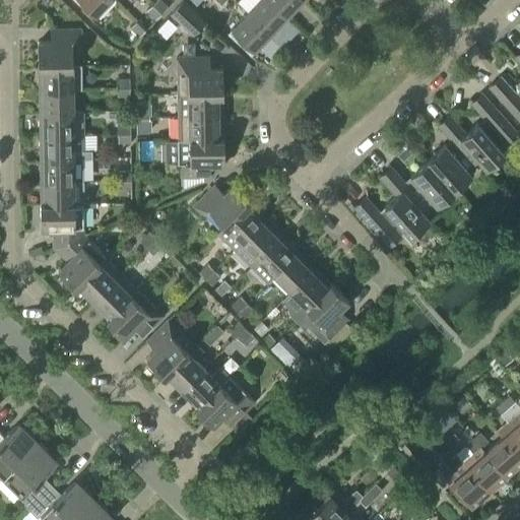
[(110,0),(78,0),(95,15),(110,0)]
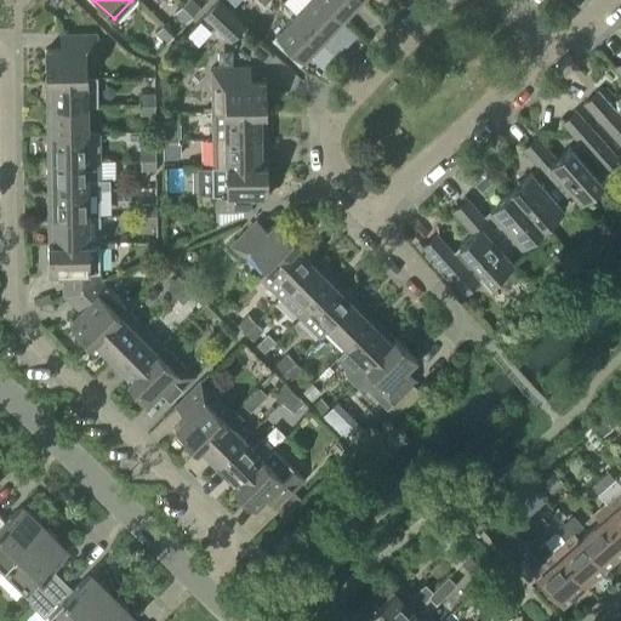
[(193,17),(200,9),(191,0),(187,0),(182,6),(193,17)]
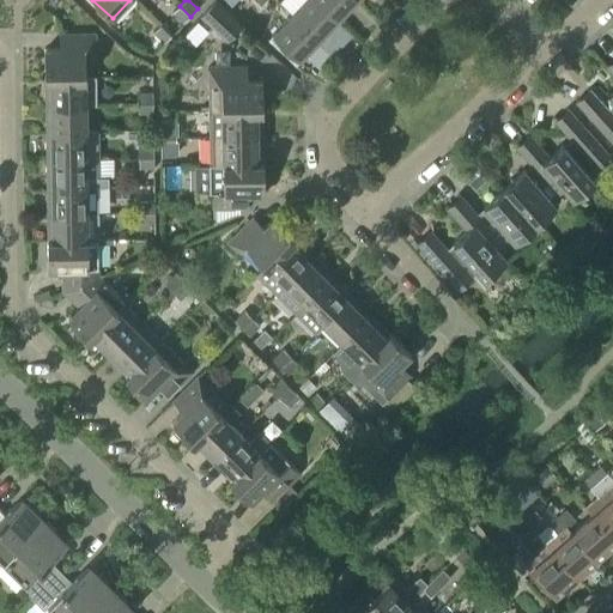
[(228,42),(242,26),(216,0),(200,17),(228,42)]
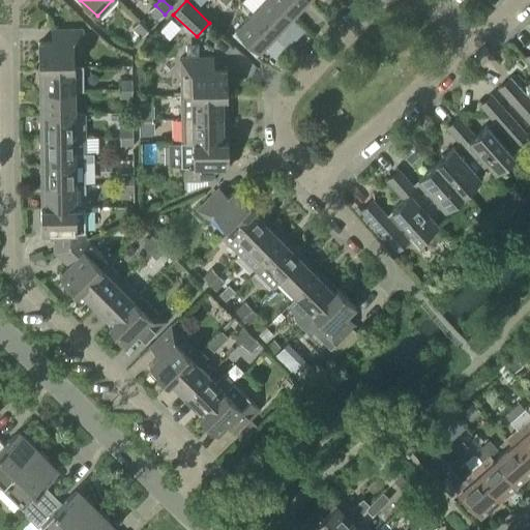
[(283,31),(294,19),(273,0),(264,0),(253,12),(274,33),(280,28),(283,31)]
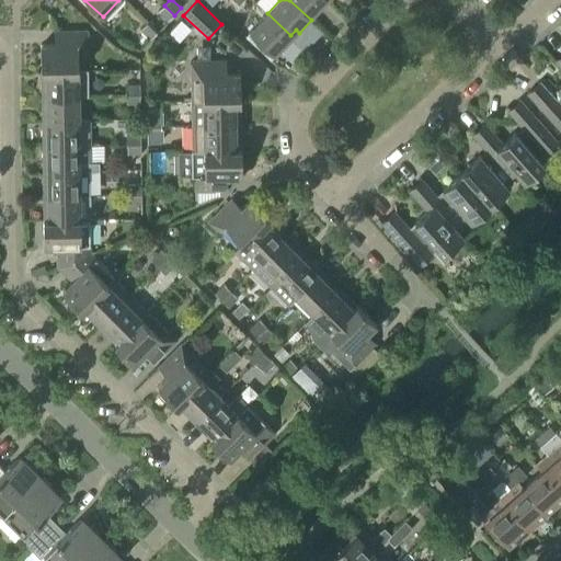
[(289,0),(311,20),(323,7),(320,4),(323,0),(289,0)]
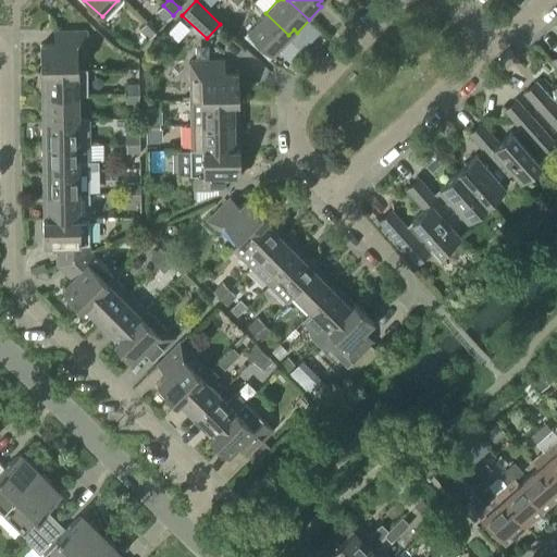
[(166,22),(173,15),(163,5),(157,12),(166,22)]
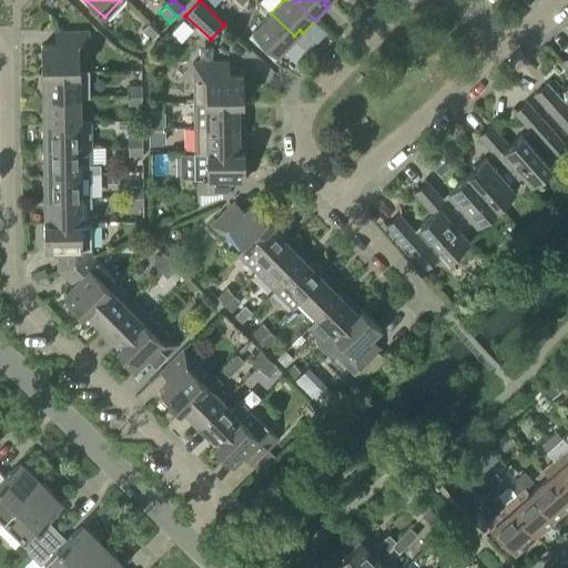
[(279,58),(292,43),(288,41),(294,36),(271,13),(253,32),(279,58)]
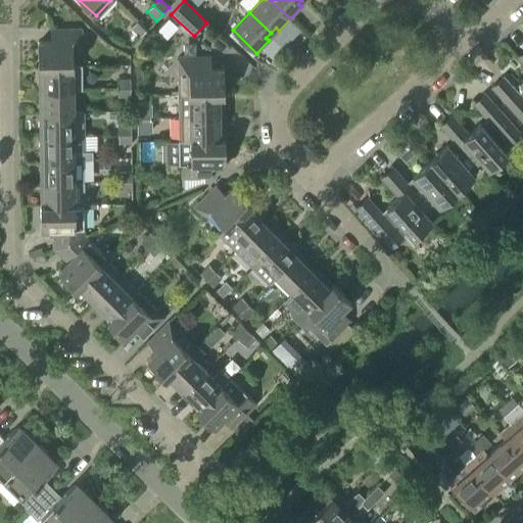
[(141,37),(147,31),(137,21),(131,29),(141,37)]
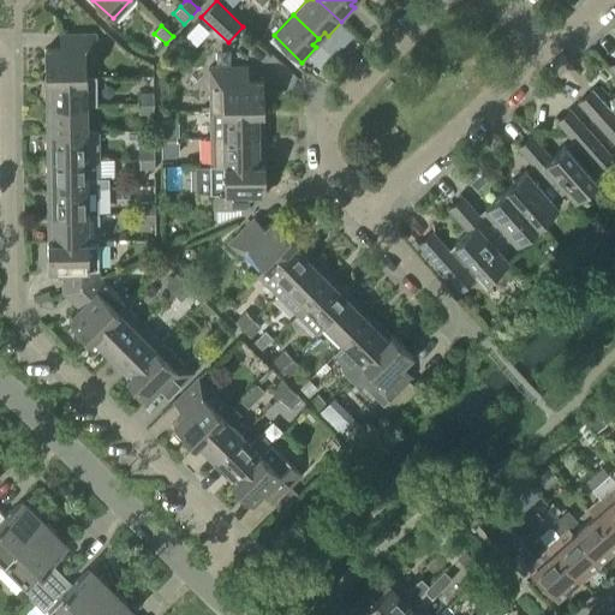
[(46,81),(52,79),(52,78),(85,78),(85,77),(85,51),(96,49),(95,35),(65,35),(65,49),(60,49),(45,49),(46,81)]
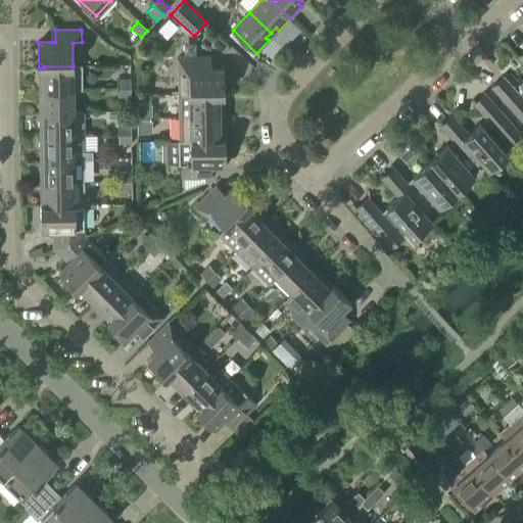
[(206,69),(206,57),(181,58),(181,72),(177,72),(178,95),(219,94),(219,95),(224,95),(224,69),(206,69)]
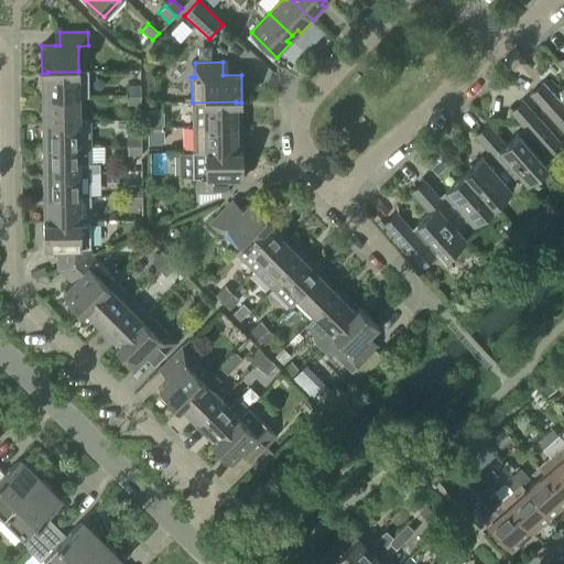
[(88,97),(88,71),(78,71),(78,72),(47,72),(47,73),(47,79),(43,79),(43,97),(79,97),(88,97)]
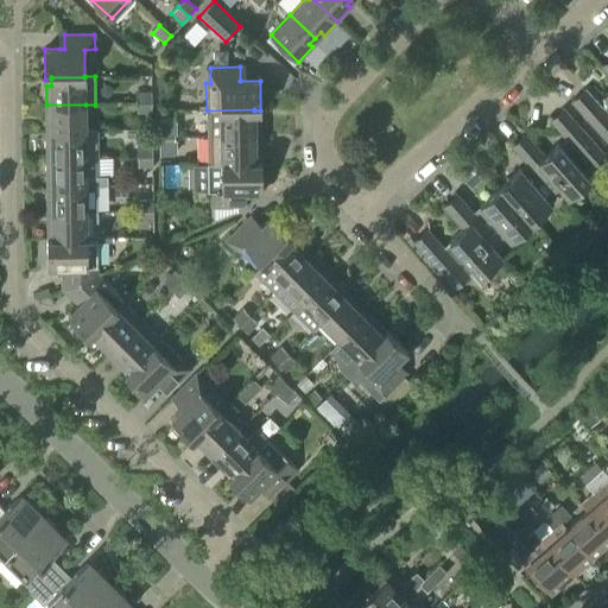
[(607,99),(607,100),(607,108),(605,112),(584,89),(571,101),(607,140),(607,99)]
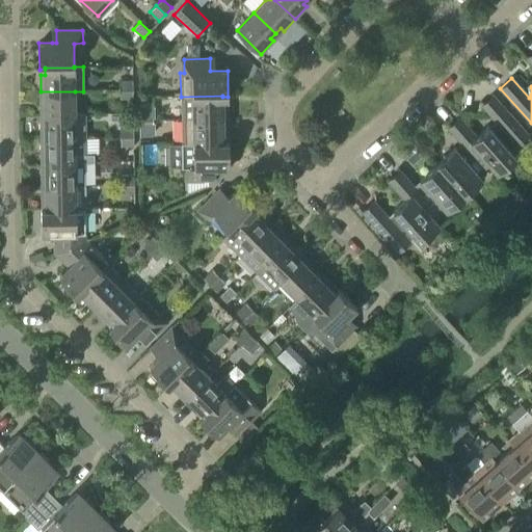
[(120,90),(133,90),(133,81),(120,81),(120,90)]
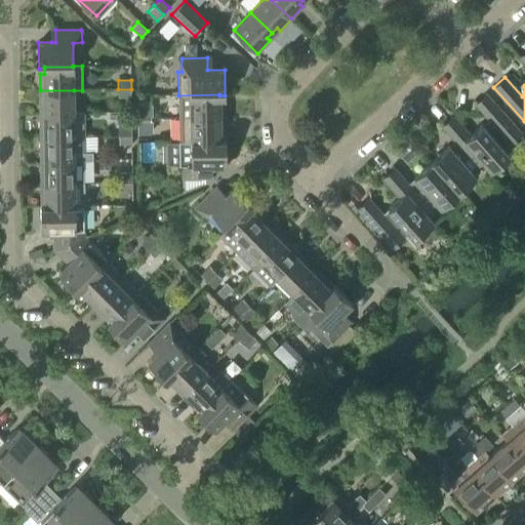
[(118,98),(131,97),(131,89),(118,89),(118,98)]
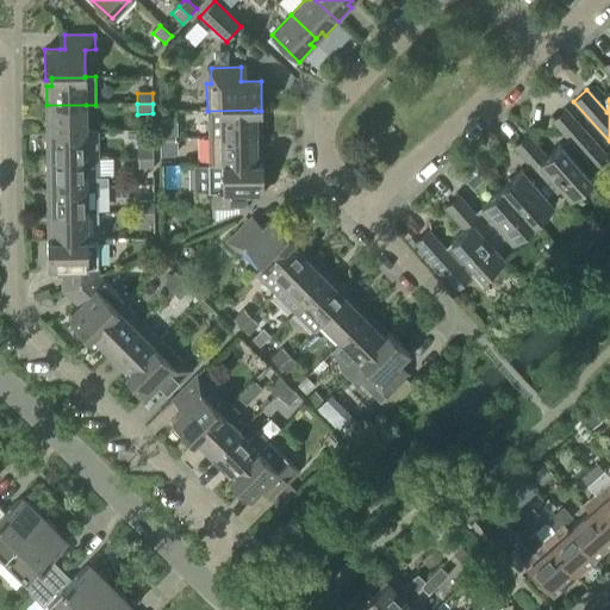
[(86,105),(47,105),(47,124),(51,124),(51,132),(86,131),(86,105)]
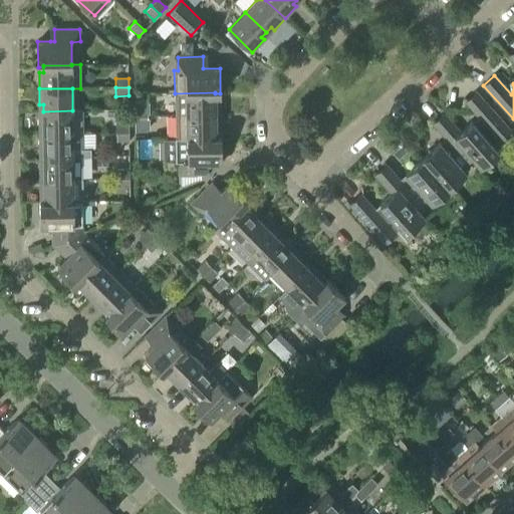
[(511,132),(476,91),(465,101),(482,120),(476,125),(472,121),(460,132),(461,133),(455,138),(473,158),(481,167),(498,152),(494,147),(511,132)]
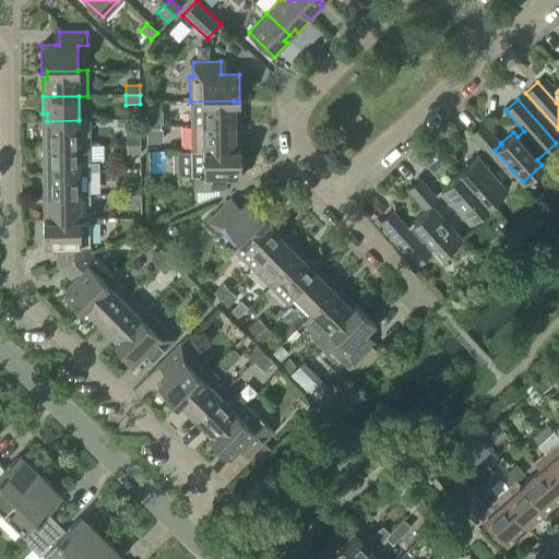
[(235,108),(234,102),(234,100),(190,102),(190,127),(239,126),(239,108),(235,108)]
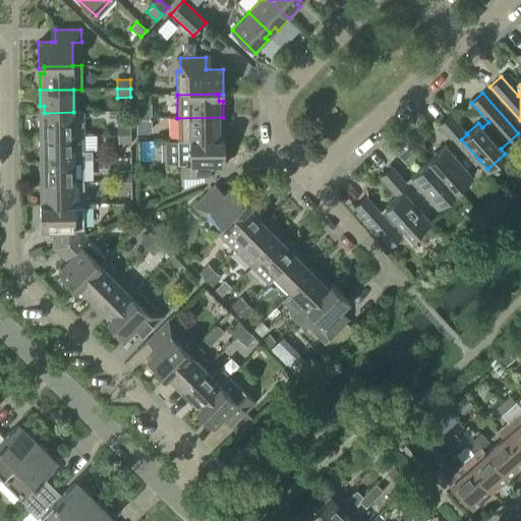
[(137,118),(150,118),(150,105),(148,103),(136,103),(137,118)]
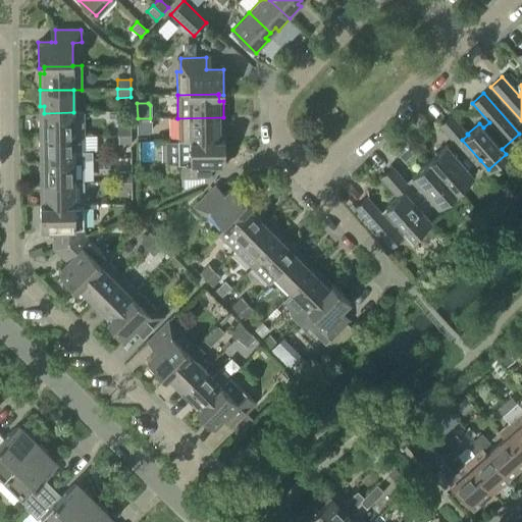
[(44,119),(41,120),(41,136),(86,136),(85,112),(73,112),(44,113),(44,119)]
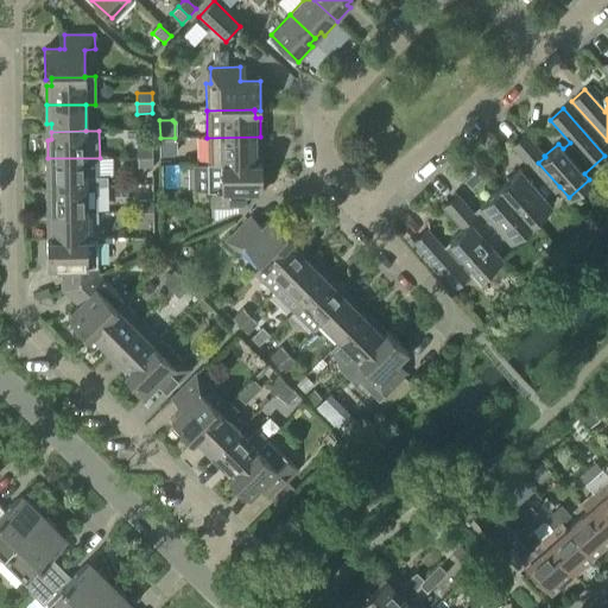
[(559,187),(538,163),(545,157),(544,156),(525,134),(512,145),(532,168),(524,175),(520,170),(500,188),(531,223),(551,204),(546,198),(559,187)]
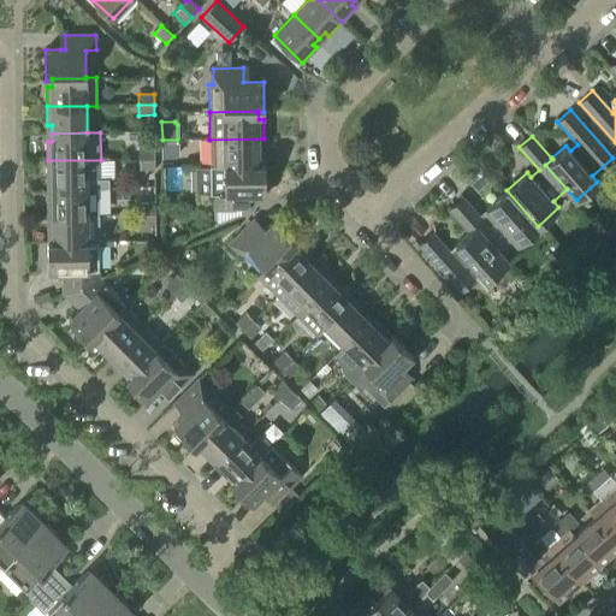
[(259,166),(259,164),(259,158),(264,158),(264,138),(209,140),(209,166),(259,166)]
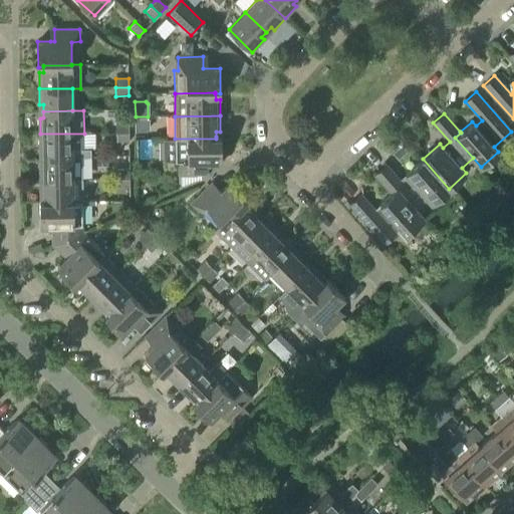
[(136,132),(147,131),(149,130),(148,116),(136,116),(136,132)]
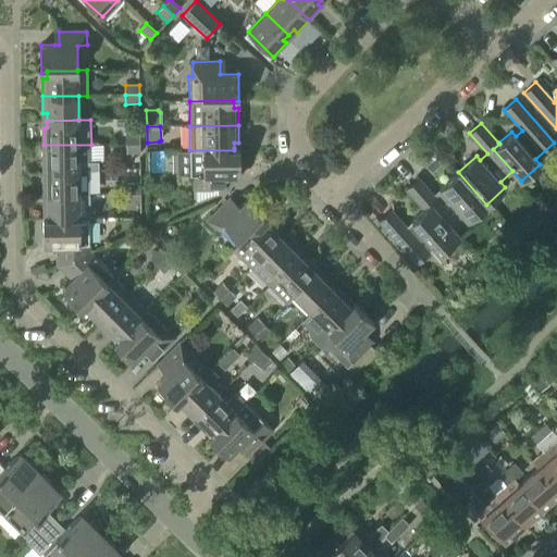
[(126,145),(140,145),(140,135),(126,135),(126,145)]
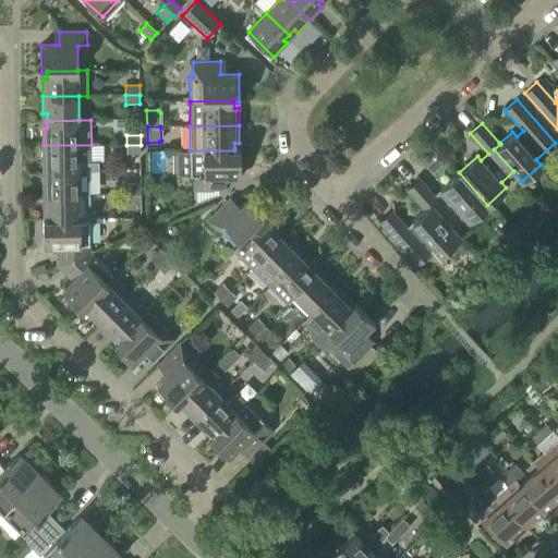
[(92,145),(44,145),(44,164),(48,162),(48,171),(89,170),(98,170),(98,161),(92,161),(92,145)]
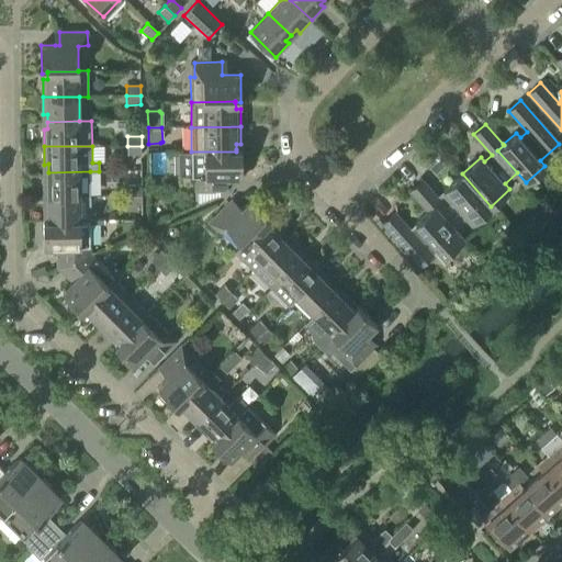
[(127,155),(142,155),(142,146),(127,146),(127,155)]
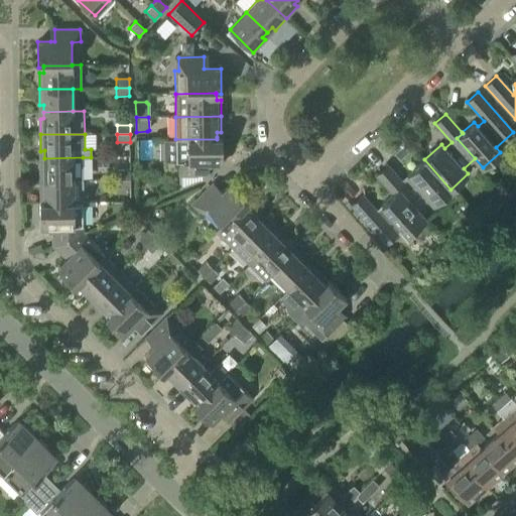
[(222,162),(222,137),(217,137),(217,139),(175,139),(176,162),(179,162),(179,175),(206,175),(206,163),(222,162)]
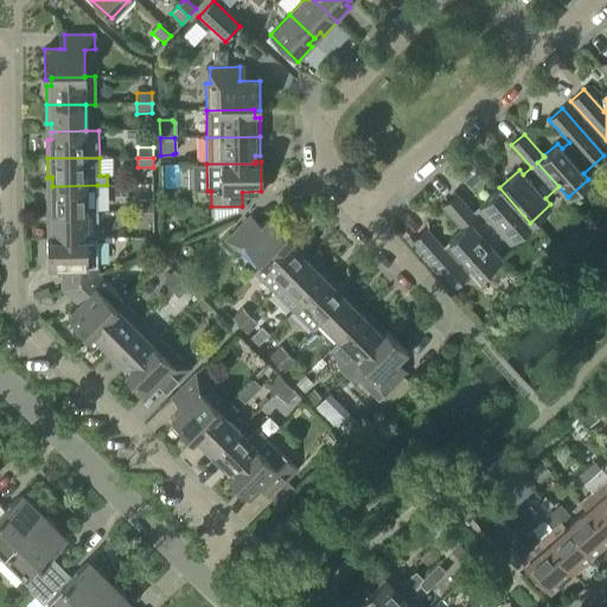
[(52,193),(48,193),(48,212),(87,212),(97,212),(97,185),(52,186),(52,193)]
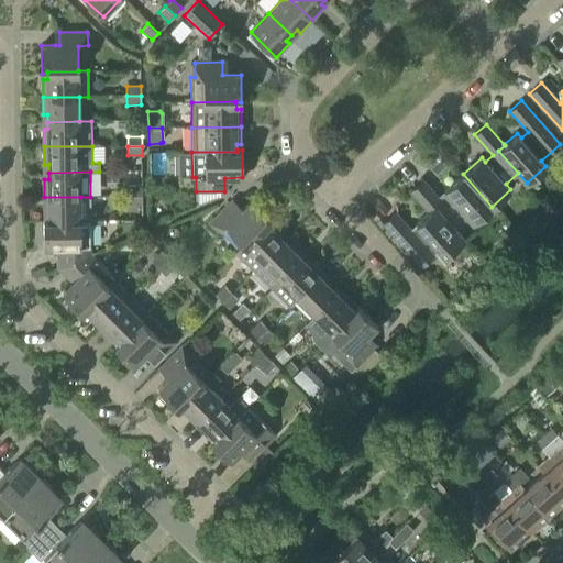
[(492,207),(463,174),(444,190),(448,195),(441,201),(422,180),(410,190),(429,211),(429,212),(435,207),(455,229),(468,218),(473,223),(492,207)]
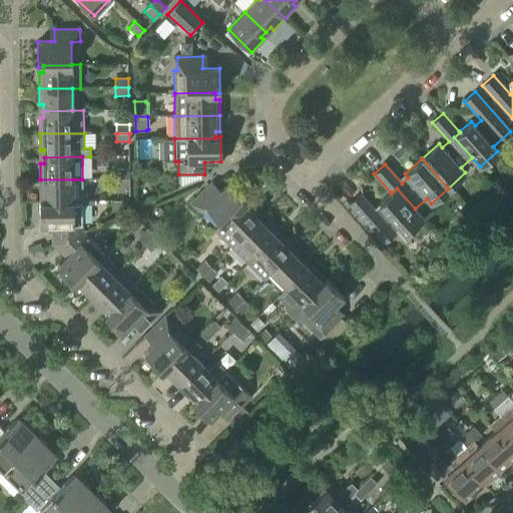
[(117,178),(129,178),(129,169),(116,170),(117,178)]
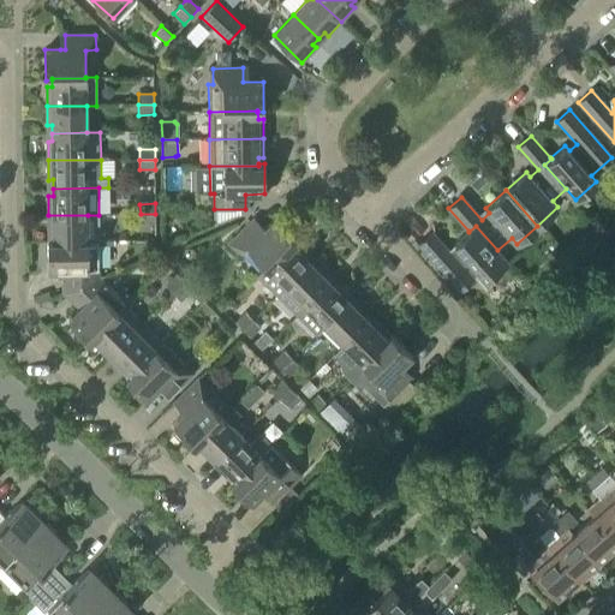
[(141,225),(156,225),(155,214),(141,214),(141,225)]
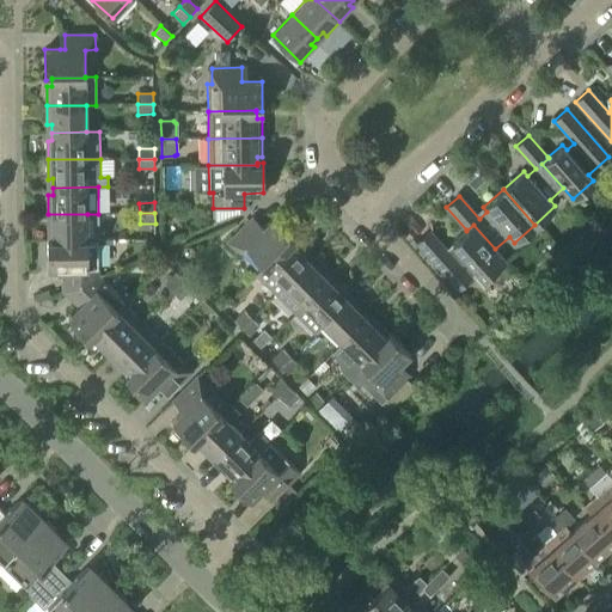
[(87,214),(48,214),(48,233),(54,233),(54,240),(54,242),(89,242),(89,240),(99,240),(98,214),(87,214)]
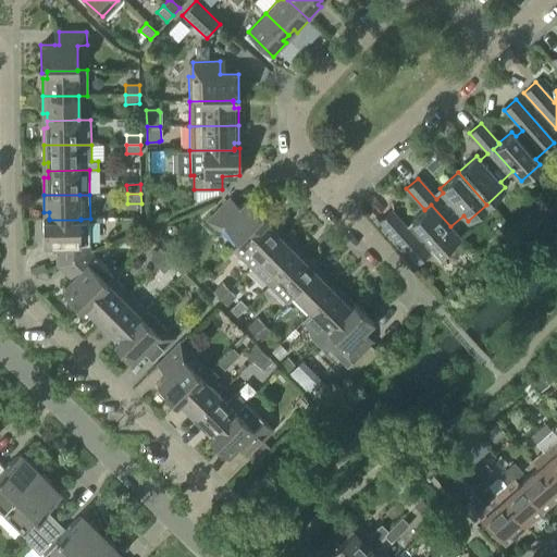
[(555,201),(553,199),(551,196),(543,202),(545,205),(547,208),(555,201)]
